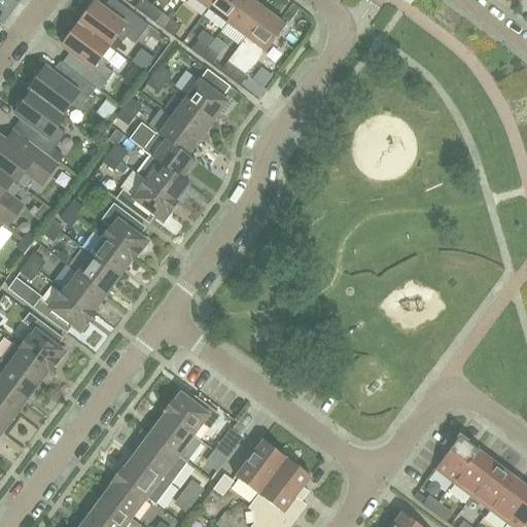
[(144,16),(151,6),(143,0),(140,0),(134,8),(144,16)]
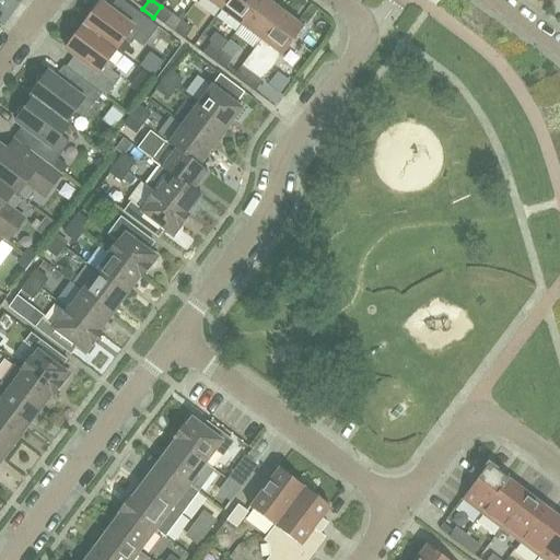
[(207,0),(221,10),(228,0),(207,0)]
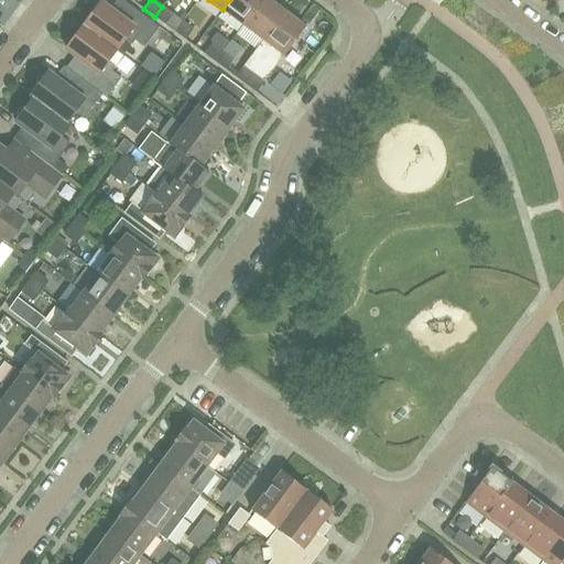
[(242,25),(261,0),(229,0),(223,10),(242,25)]
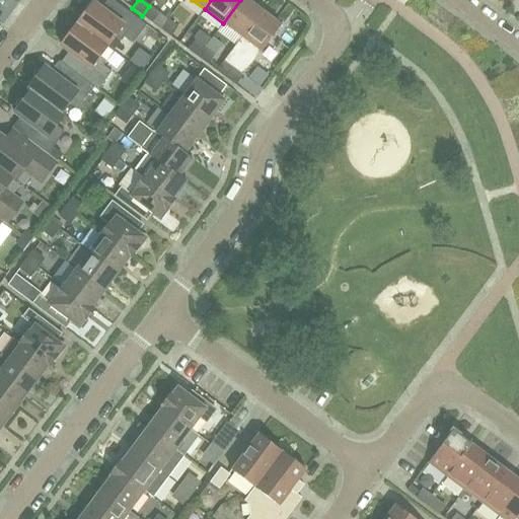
[(241,38),(262,11),(246,0),(240,0),(223,23),(241,38)]
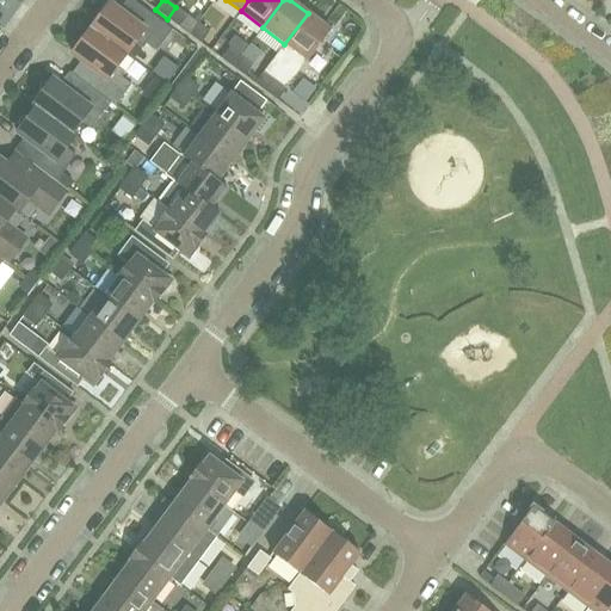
[(155,53),(172,30),(147,11),(136,24),(109,4),(90,28),(127,55),(135,44),(142,49),(146,44),(155,53)]
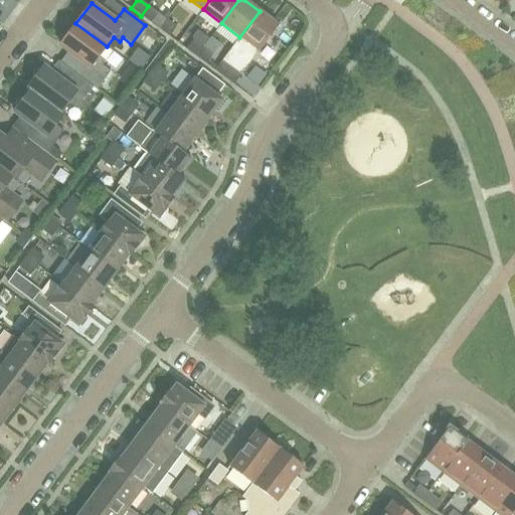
[(141,16),(159,29),(167,19),(148,6),(141,16)]
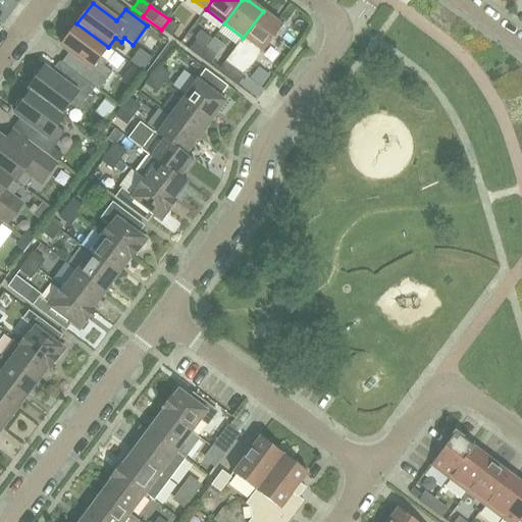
[(245,75),(281,25),(263,11),(243,38),(225,61),(228,63),(245,75)]
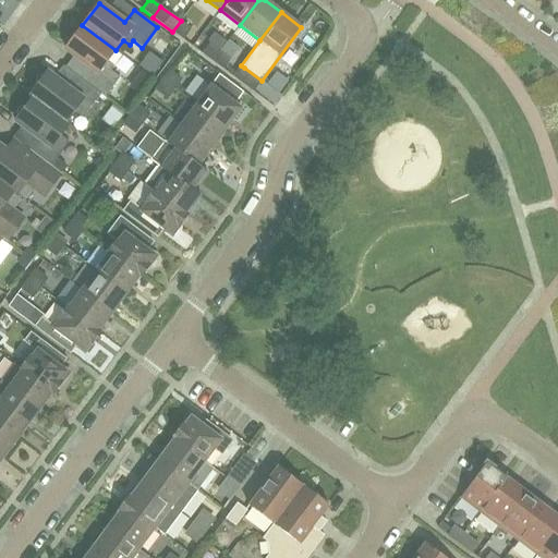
[(191,29),(181,21),(172,32),(183,40),(191,29)]
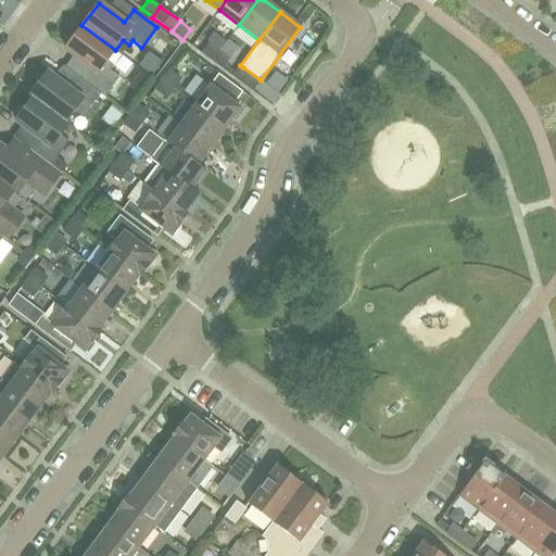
[(106,61),(115,50),(81,25),(65,48),(90,67),(81,79),(100,93),(104,97),(119,77),(110,71),(113,66),(106,61)]
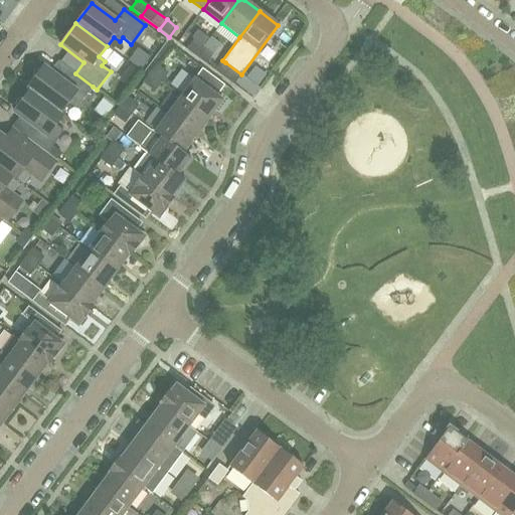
[(196,57),(203,47),(193,39),(186,49),(196,57)]
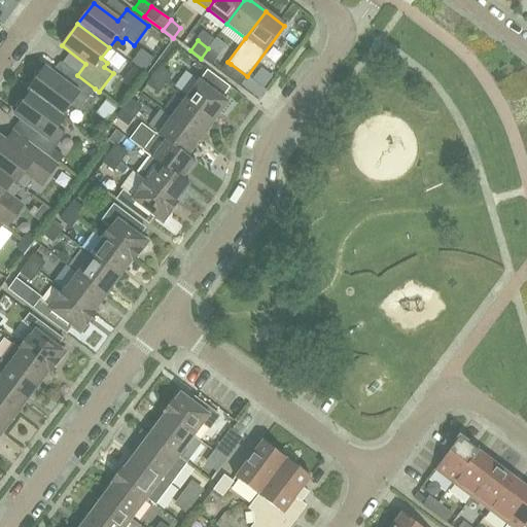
[(218,56),(208,48),(201,59),(210,66),(218,56)]
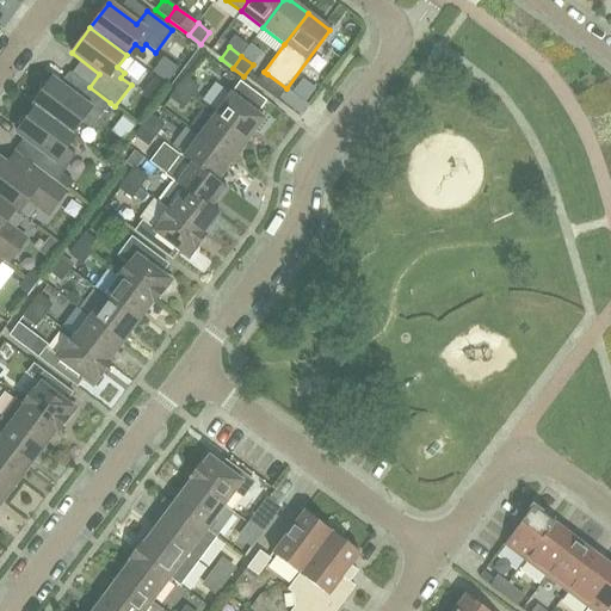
[(267,74),(264,72),(254,84),(277,100),(287,88),(267,74)]
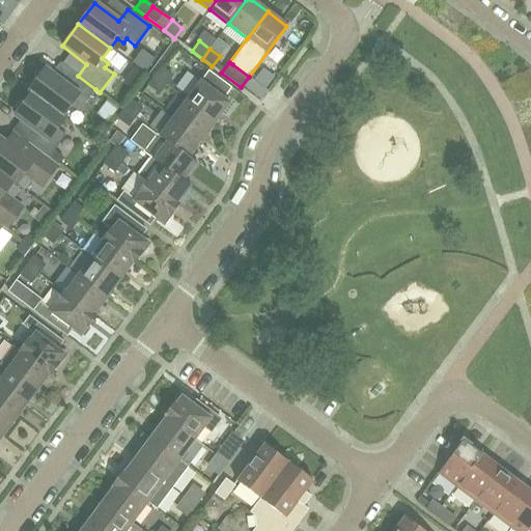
[(155,76),(165,84),(172,76),(161,67),(155,76)]
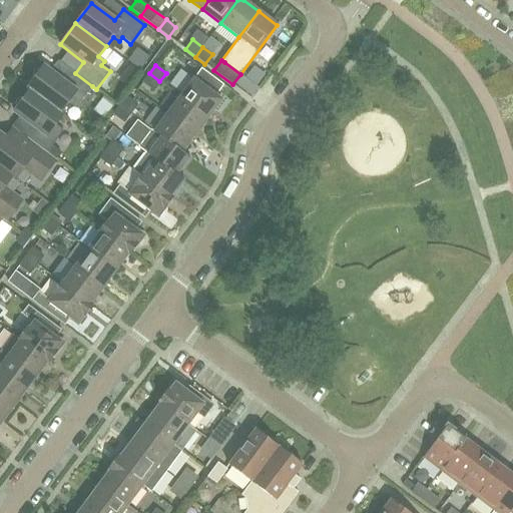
[(92,86),(75,73),(72,71),(64,82),(43,66),(41,69),(39,68),(37,68),(35,69),(33,71),(32,73),(32,75),(33,77),(34,79),(27,88),(30,90),(30,89),(60,112),(60,111),(67,102),(76,108),(92,86)]
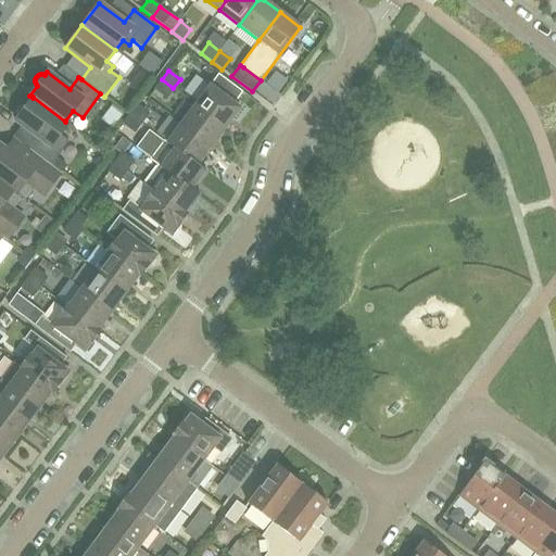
[(225,127),(240,108),(234,103),(242,92),(218,74),(196,104),(225,127)]
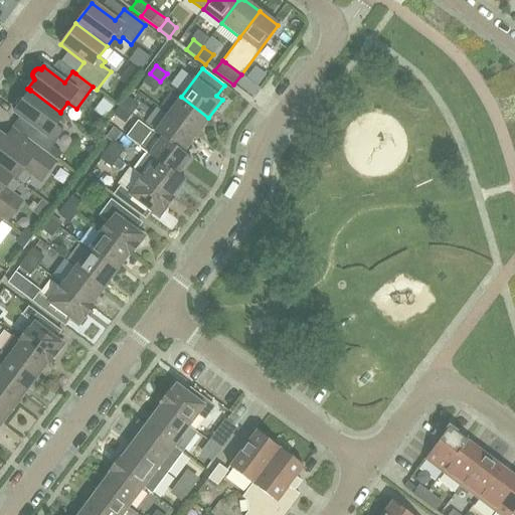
[(154,91),(160,81),(150,73),(144,82),(154,91)]
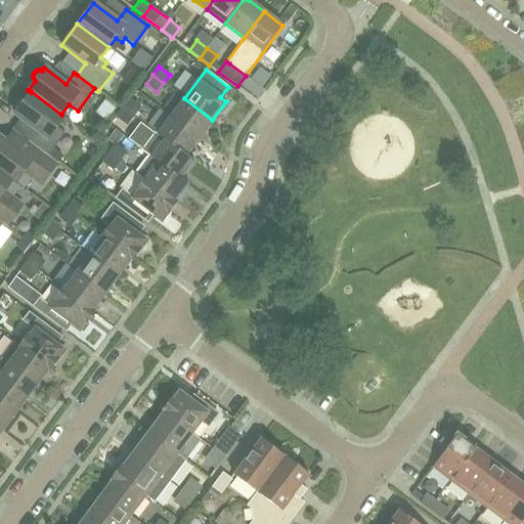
[(61,115),(31,91),(31,92),(25,100),(23,99),(19,100),(17,100),(16,102),(15,104),(14,106),(15,108),(16,111),(14,114),(36,130),(28,140),(57,163),(61,157),(60,153),(54,147),(64,133),(56,126),(64,116),(61,114),(61,115)]
